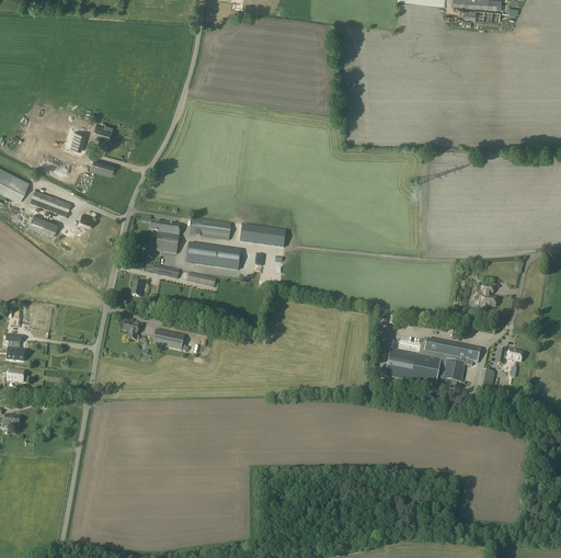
[(73,116),(71,125),(84,127),(87,118),(73,116)]
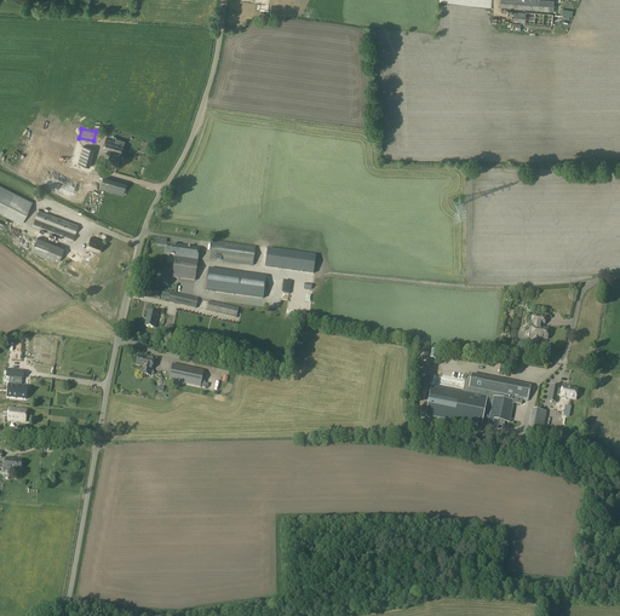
[(120,151),(124,138),(116,136),(115,138),(105,136),(103,147),(110,149),(120,151)]
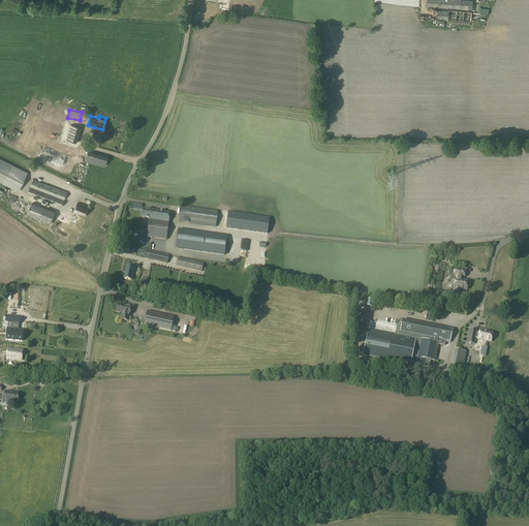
[(115,124),(121,127),(124,123),(118,119),(115,124)]
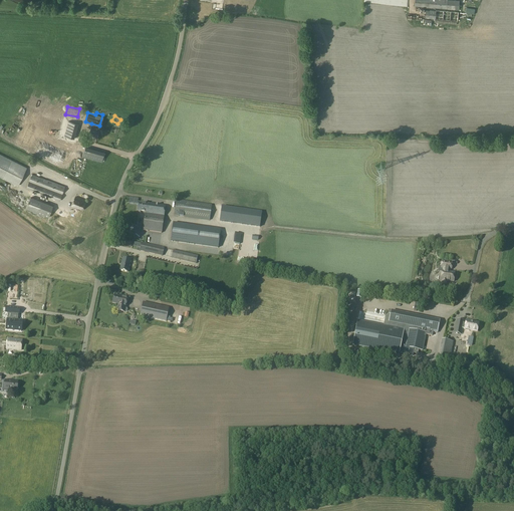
[(59,124),(61,120),(50,116),(48,121),(51,122),(50,125),(56,126),(58,128),(59,124)]
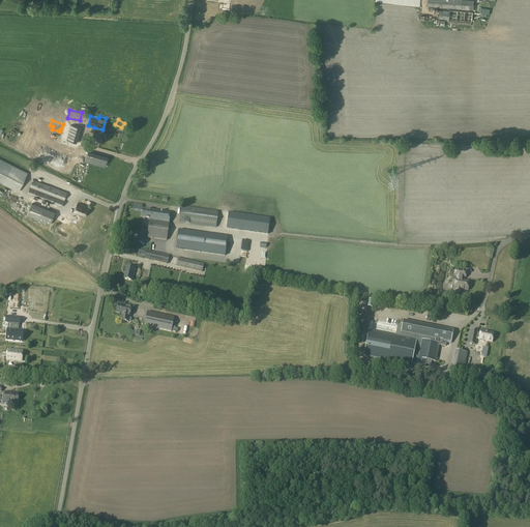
[(61,133),(37,123),(34,130),(58,140),(61,133)]
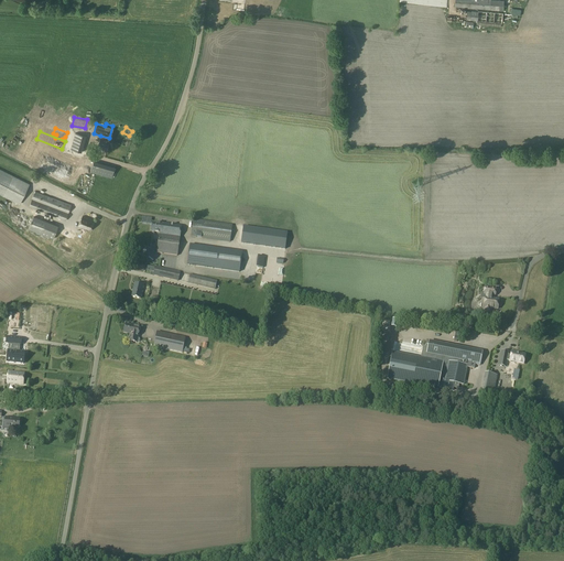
[(109,138),(100,136),(98,144),(107,147),(109,138)]
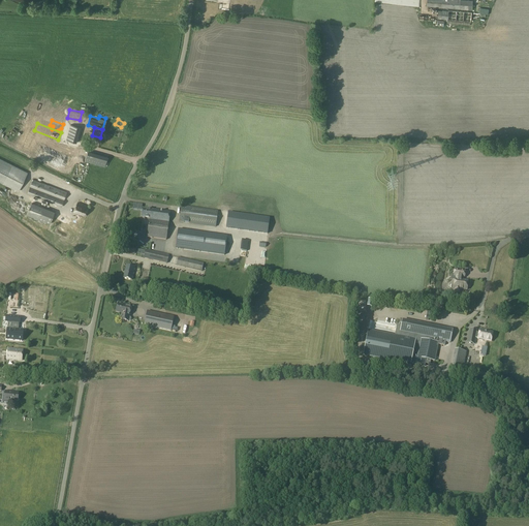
[(49,157),(68,159),(69,152),(49,150),(49,157)]
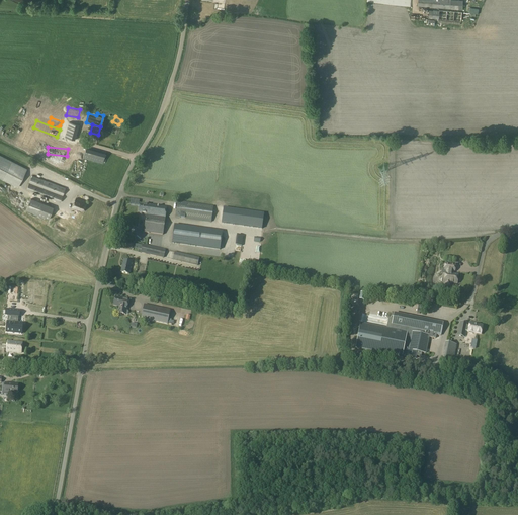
[(26,166),(0,152),(0,175),(17,184),(26,166)]
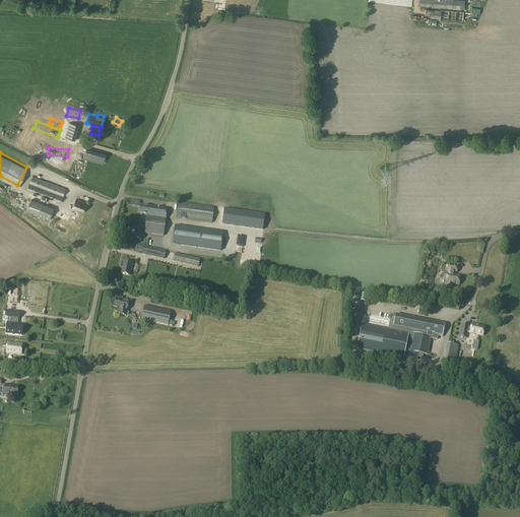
[(66,186),(31,174),(26,188),(60,200),(66,186)]
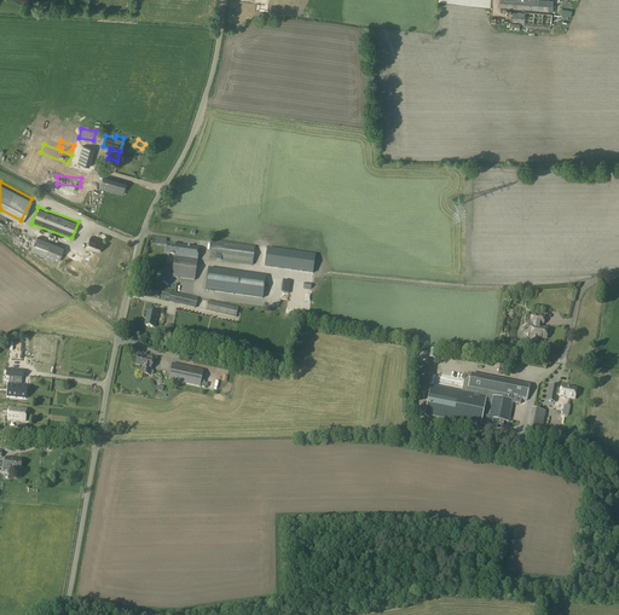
[(36,233),(32,248),(45,254),(51,239),(36,233)]
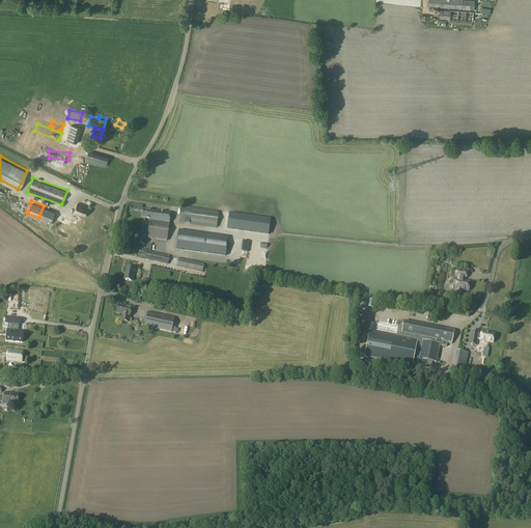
[(74,210),(85,214),(88,204),(78,200),(74,210)]
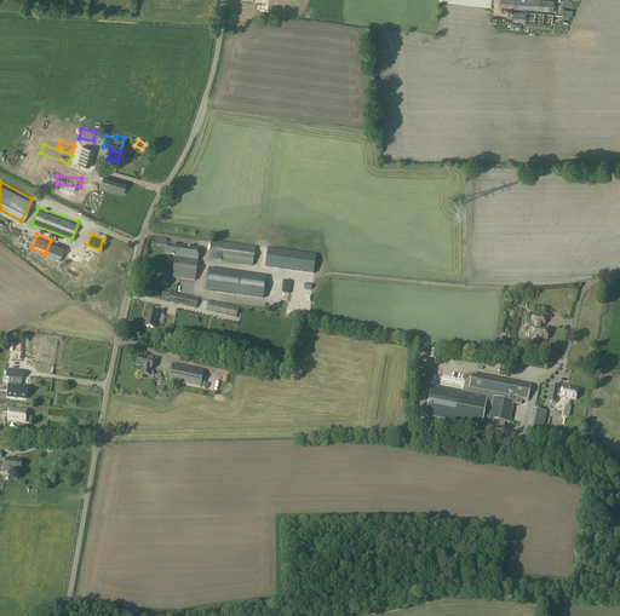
[(210,257),(229,259),(253,263),(256,243),(212,237),(210,257)]
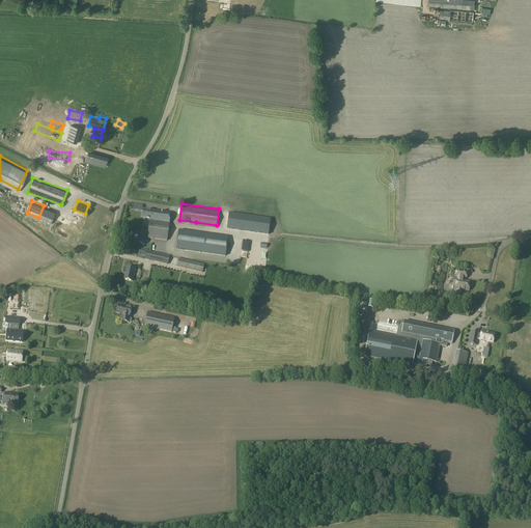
[(167,238),(171,210),(155,207),(155,209),(143,206),(142,215),(150,217),(147,234),(167,238)]
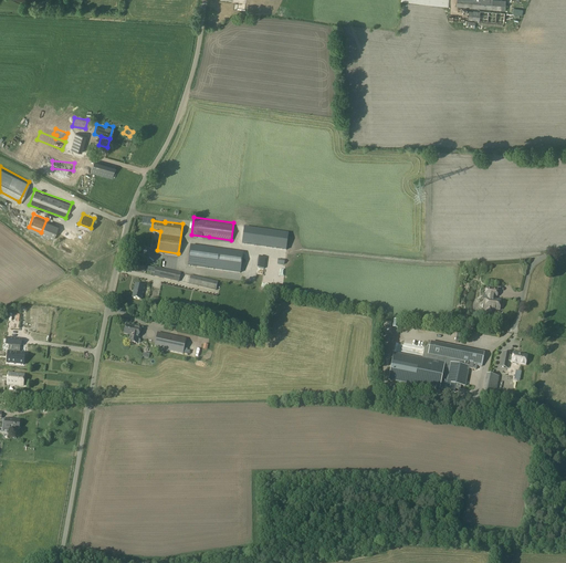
[(289,230),(244,223),(242,240),(286,247),(289,230)]
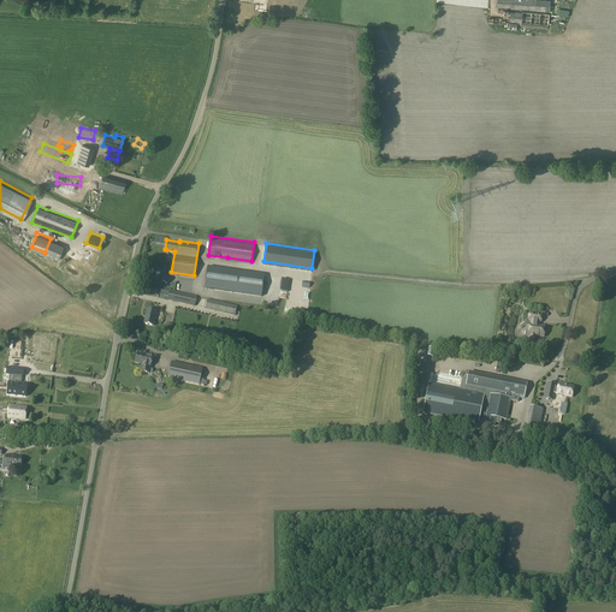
[(89,269),(94,254),(64,244),(61,253),(65,254),(64,259),(71,261),(67,271),(84,277),(87,268),(89,269)]
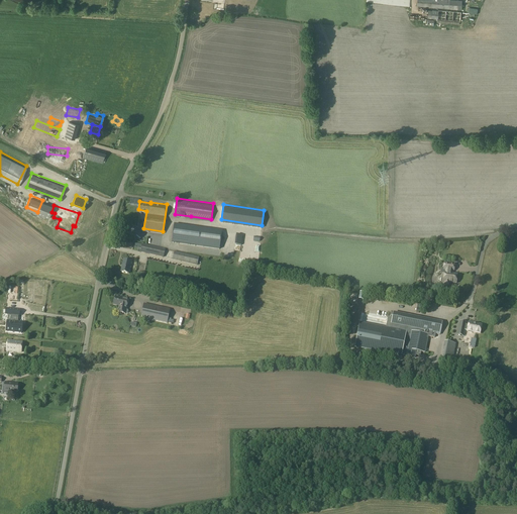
[(201,225),(174,221),(172,239),(198,243),(201,225)]
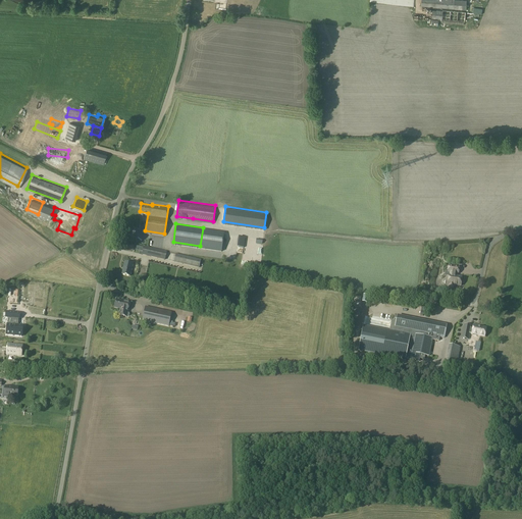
[(142,252),(165,257),(166,249),(144,244),(142,252)]
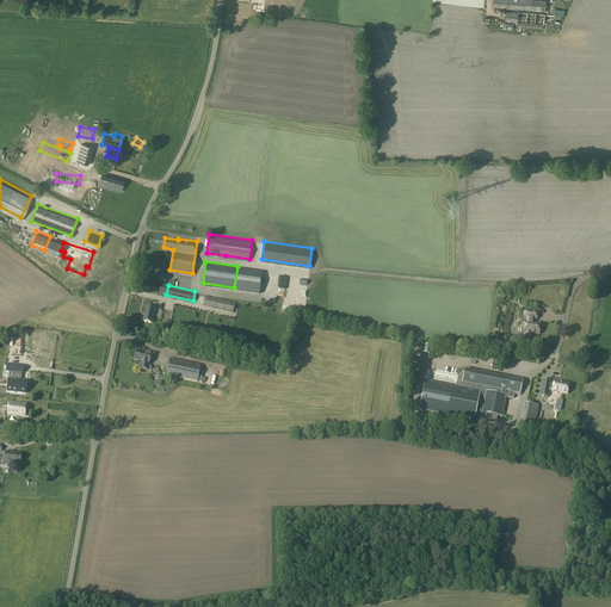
[(205,293),(205,296),(204,303),(233,310),(235,301),(205,293)]
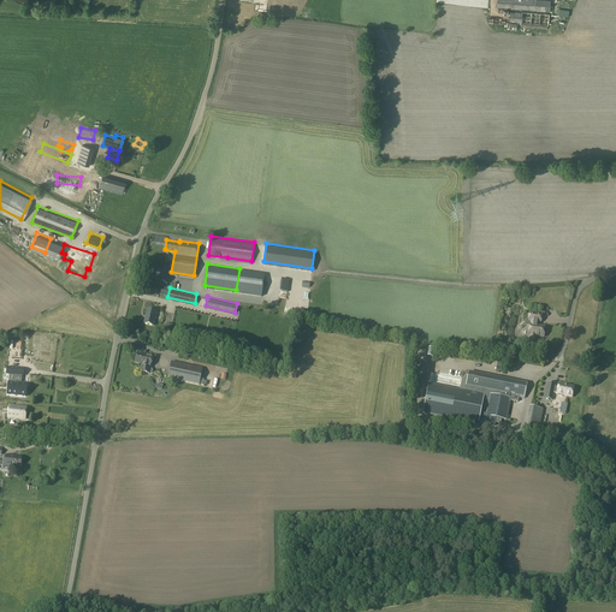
[(153,322),(157,308),(148,307),(144,320),(153,322)]
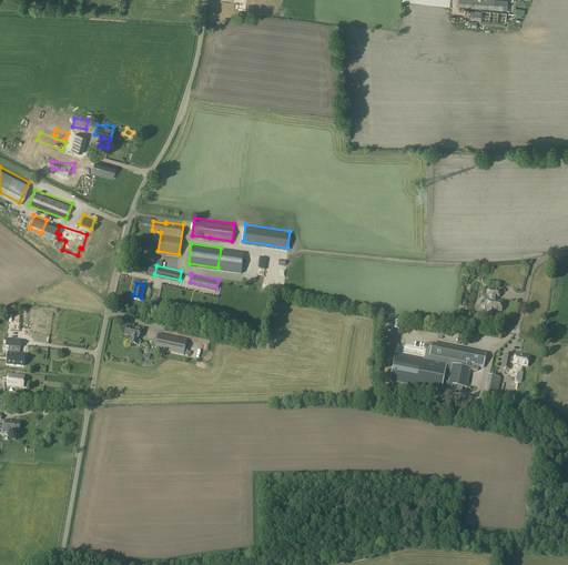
[(488,286),(487,293),(489,293),(489,296),(488,296),(488,302),(489,302),(488,310),(493,310),(494,308),(501,309),(503,299),(495,298),(495,294),(498,294),(499,288),(488,286)]
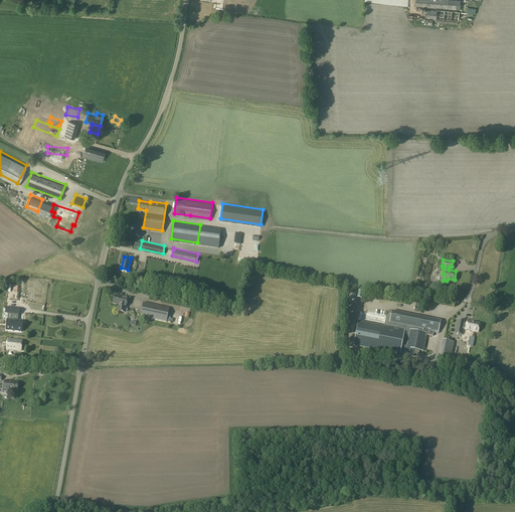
[(115,293),(113,300),(121,302),(122,296),(122,295),(115,293)]
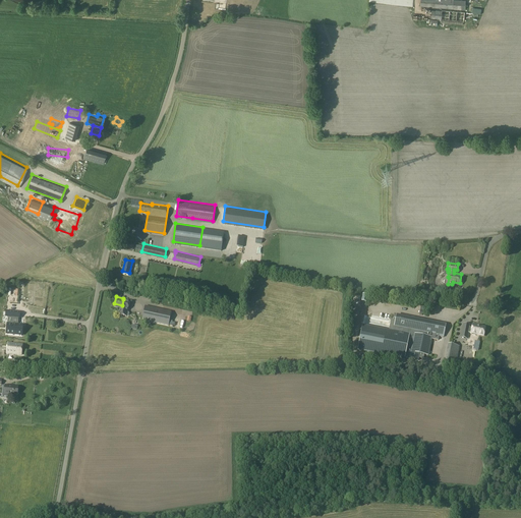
[(122,305),(114,303),(114,304),(120,305),(119,311),(126,313),(129,299),(123,298),(123,299),(122,305)]
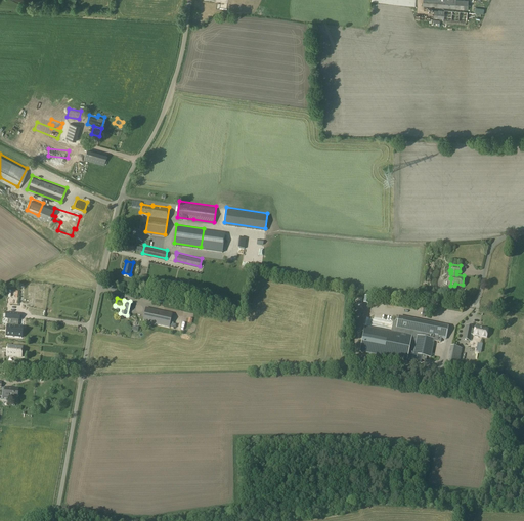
[(159,308),(145,305),(143,318),(156,320),(168,323),(171,311),(159,308)]
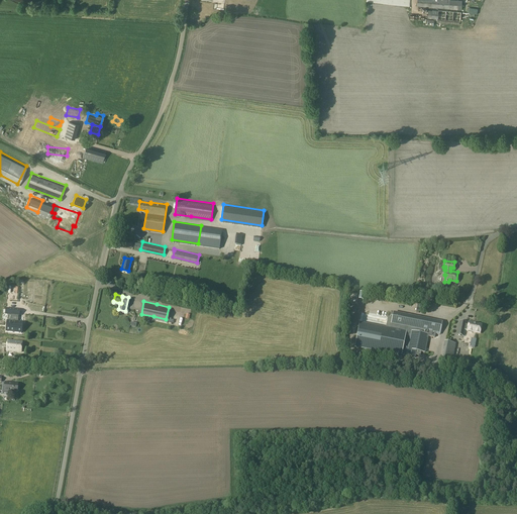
[(21,309),(8,308),(7,314),(14,314),(13,320),(9,320),(8,330),(23,332),(24,321),(19,321),(19,315),(21,315),(21,309)]
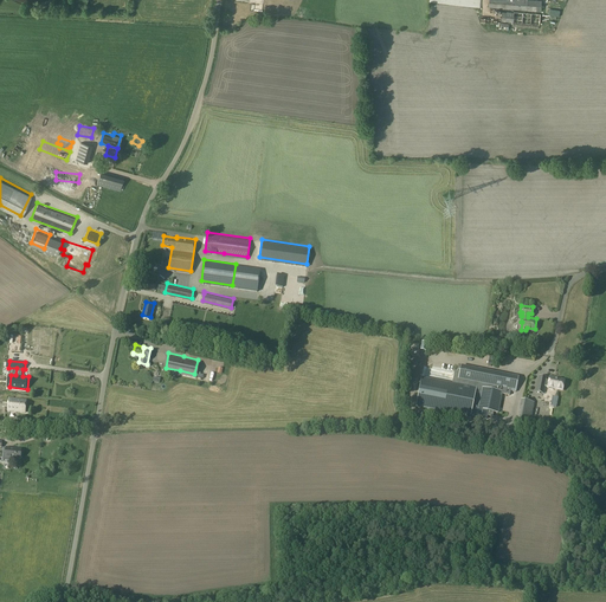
[(494,409),(498,410),(502,392),(509,393),(510,388),(516,389),(519,374),(461,362),(459,369),(455,368),(452,380),(421,374),(416,403),(465,414),(465,413),(471,413),(487,416),(488,413),(492,413),(494,409)]
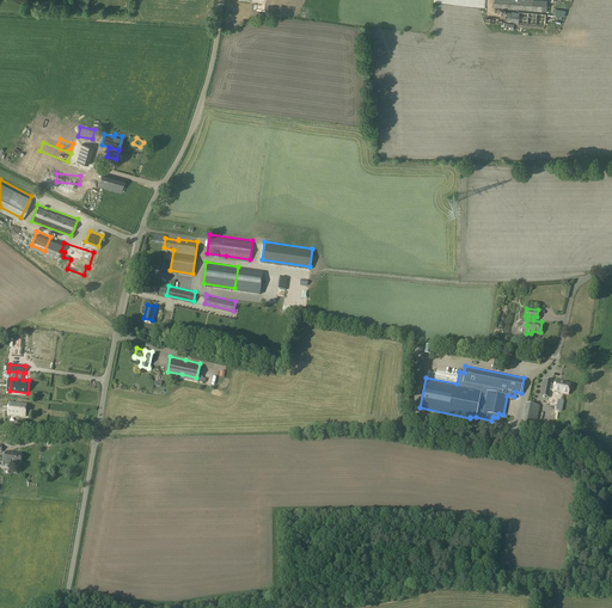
[(560,390),(568,391),(569,381),(561,379),(555,378),(555,381),(551,381),(551,379),(544,378),(542,393),(549,394),(550,387),(554,387),(554,388),(555,388),(554,390),(558,391),(560,390)]
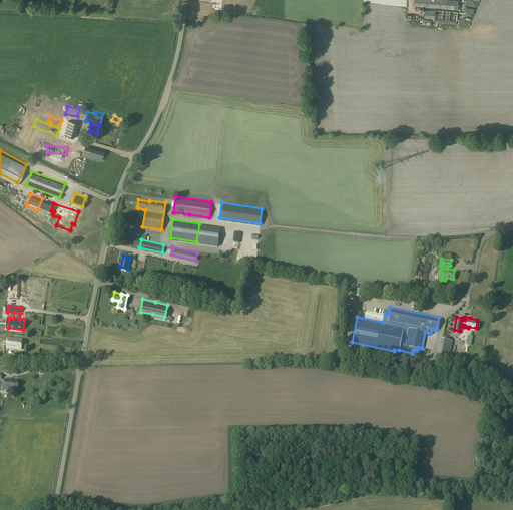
[(22,337),(7,335),(6,345),(21,347),(22,337)]
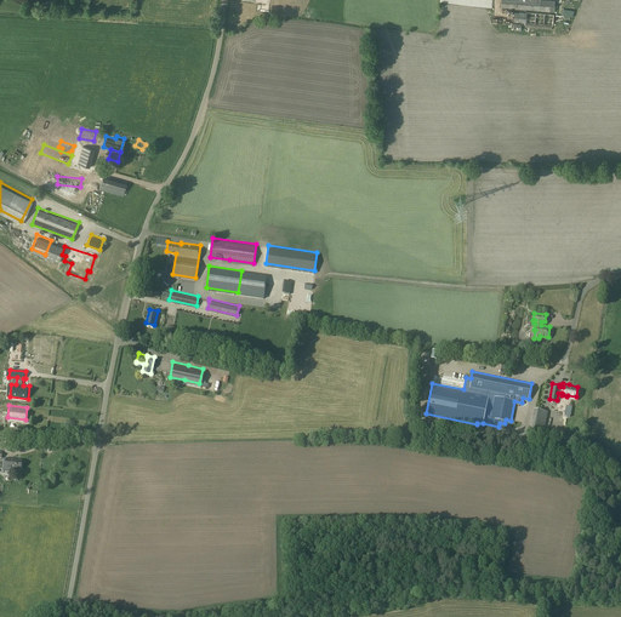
[(529,432),(542,434),(547,410),(534,407),(529,432)]
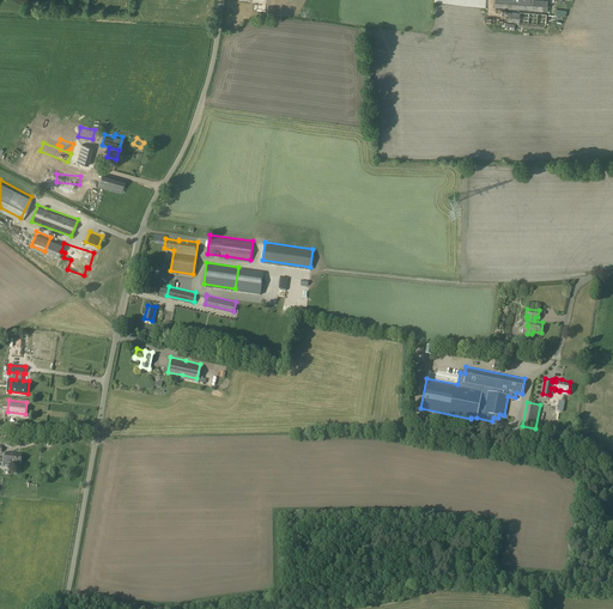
[(11,458),(11,461),(20,462),(22,454),(17,452),(17,451),(6,450),(5,457),(11,458)]
